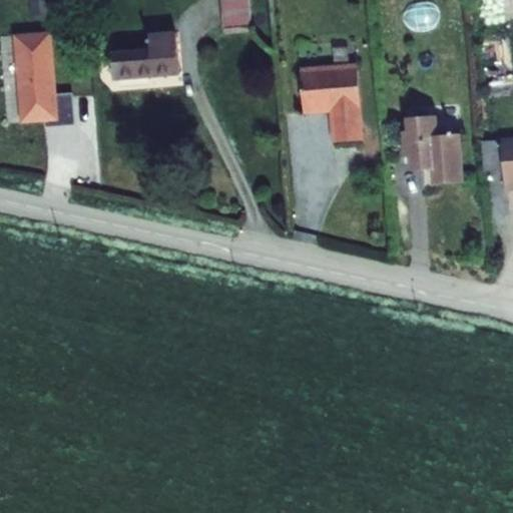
[(220,0),(221,32),(252,31),(251,0),(220,0)]
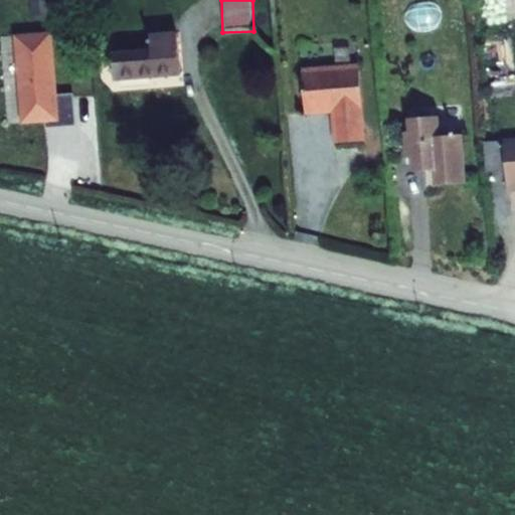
[(514,0),(488,0),(489,20),(514,19),(514,0)]
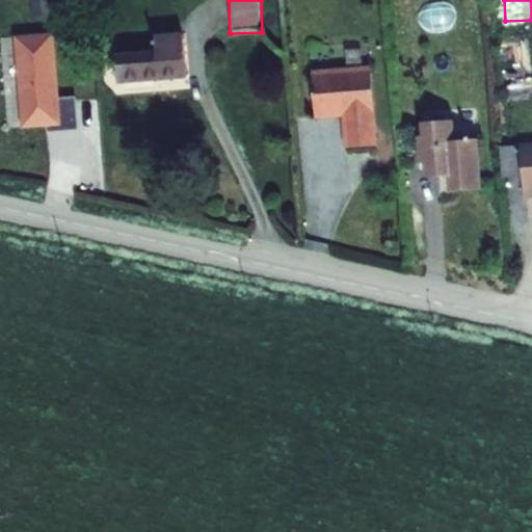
[(157,48),(117,50),(120,80),(188,76),(186,31),(156,32),(157,48)]
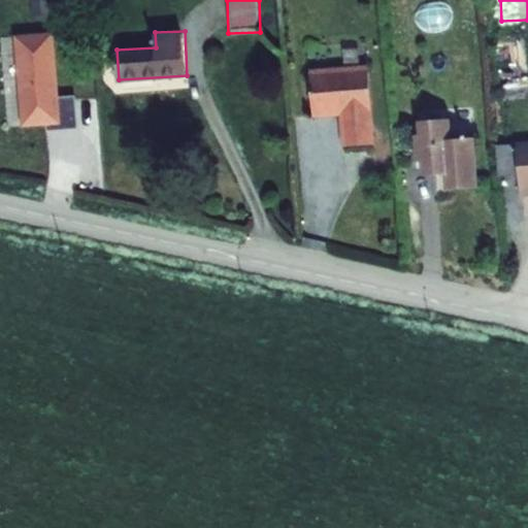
[(59,96),(55,34),(19,36),(25,125),(47,124),(61,123),(59,96)]
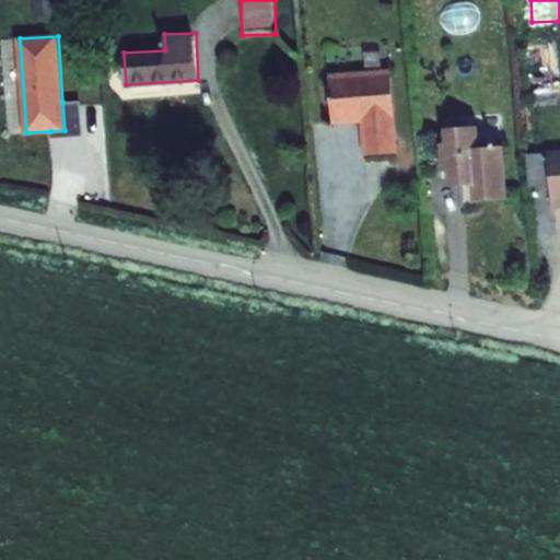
[(391,73),(328,78),(331,125),(360,123),(362,158),(396,155),(391,73)]
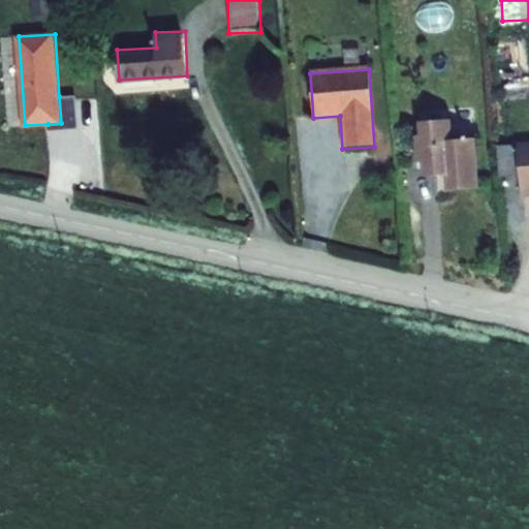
[(80,129),(78,95),(59,96),(61,123),(48,124),(49,131),(80,129)]
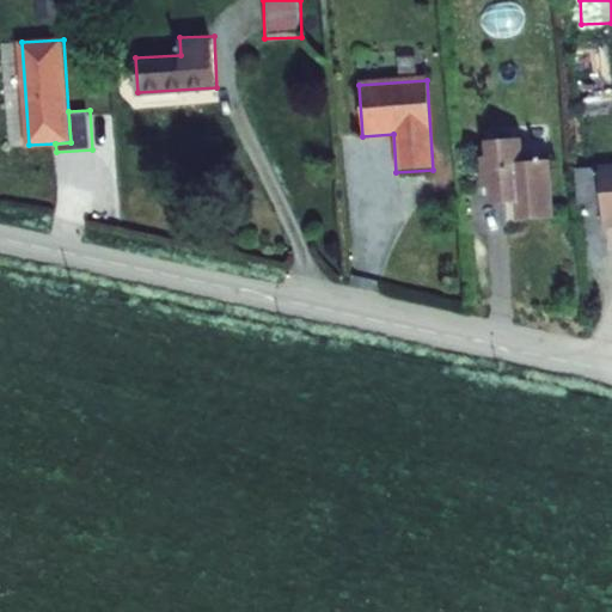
[(521,141),(493,144),(494,160),(479,160),(481,190),(496,190),(497,206),(522,204),(524,224),(552,221),(548,164),(522,165),(521,141)]
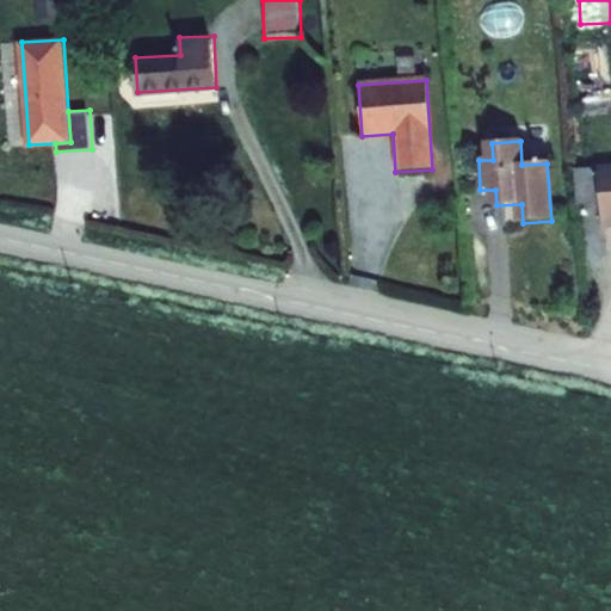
[(610,230),(610,171),(591,173),(593,207),(596,233),(610,230)]
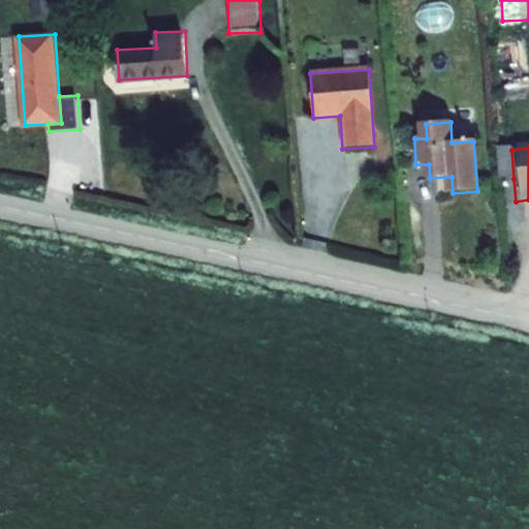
[(514,179),(511,150),(492,151),(494,181),(514,179)]
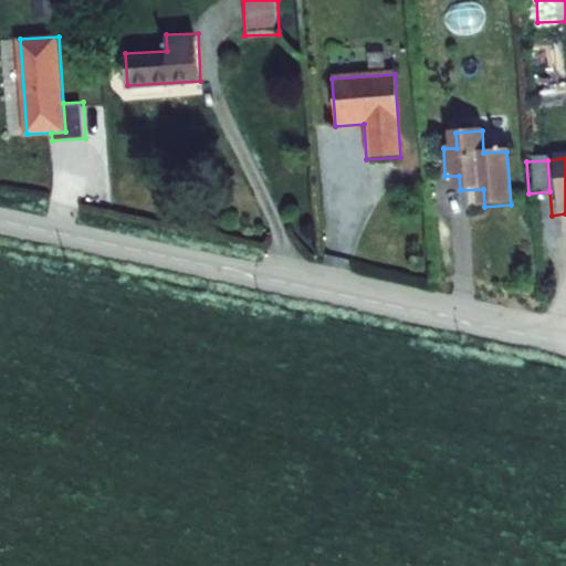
All buildings are outlined.
